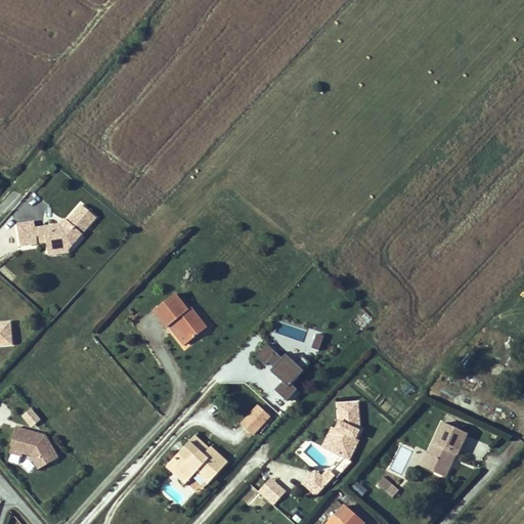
[(50,159),(40,149),(35,156),(45,165),(50,159)]
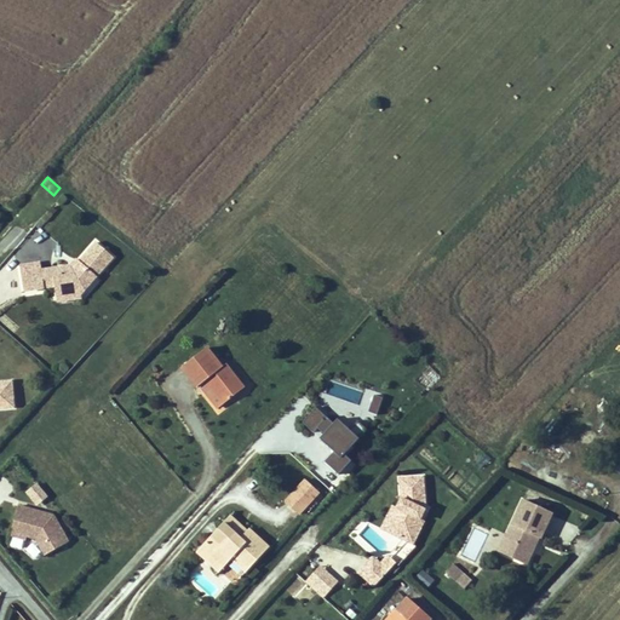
[(55,292),(56,298),(74,296),(84,300),(114,260),(96,247),(80,268),(75,275),(72,273),(53,275),(55,292)]
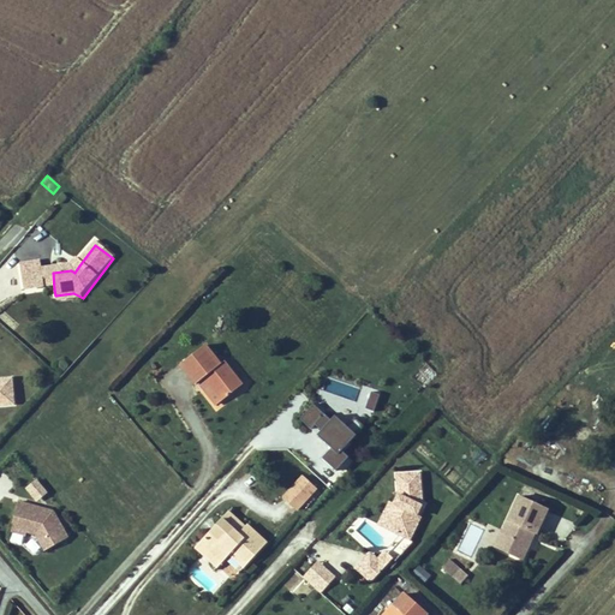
[(42,274),(41,267),(21,269),(24,294),(45,292),(42,274)]
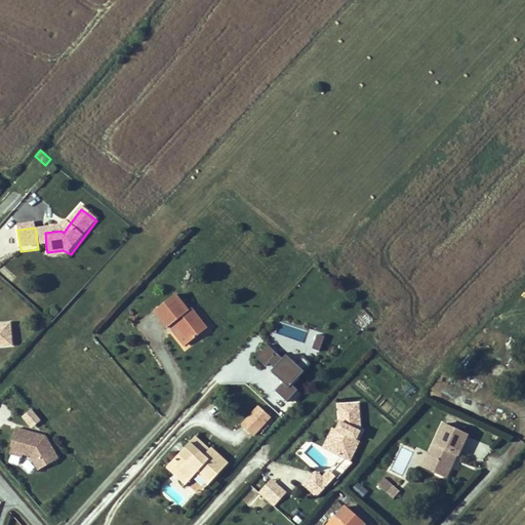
[(45,233),(36,234),(38,249),(46,247),(45,233)]
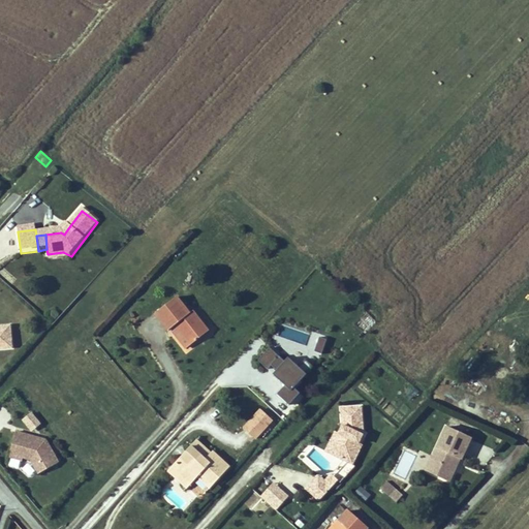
[(63,252),(48,254),(49,262),(71,260),(71,256),(63,252)]
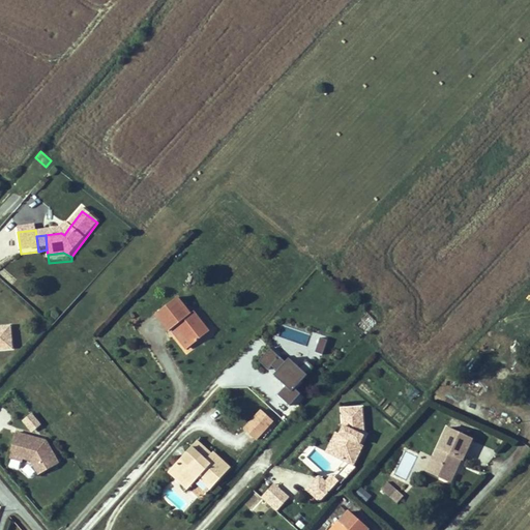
[(208,331),(193,312),(189,314),(177,297),(156,314),(170,330),(173,328),(177,325),(193,345),(208,331)]
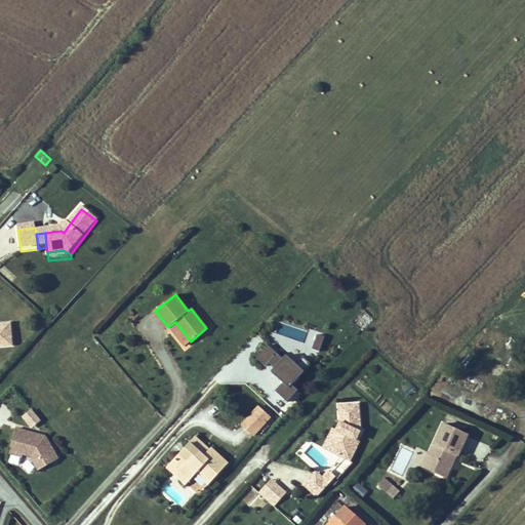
[(171,325),(186,345),(191,341),(175,322),(171,325)]
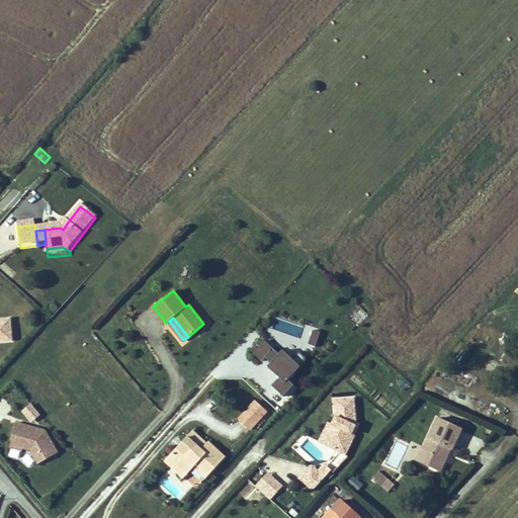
[(0,344),(12,344),(10,323),(0,323),(0,344)]
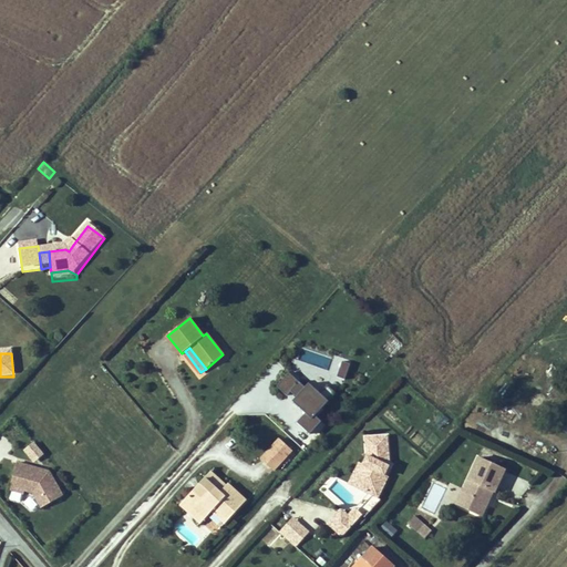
[(343,362),(338,377),(344,379),(350,364),(343,362)]
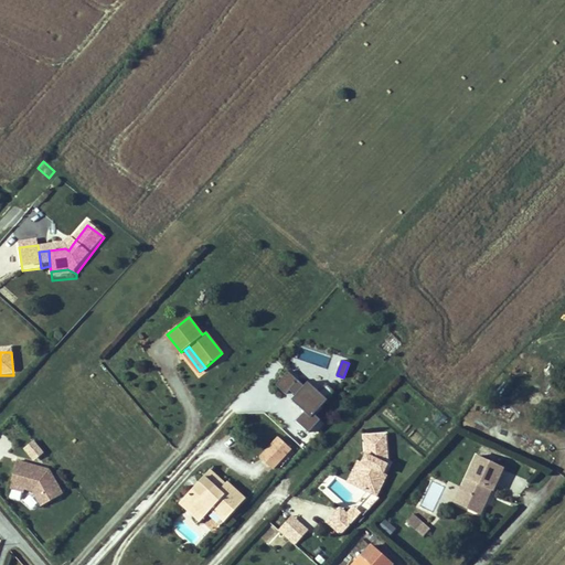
[(313,416),(328,401),(307,383),(305,386),(288,372),(275,387),(302,413),(295,420),(310,435),(321,423),(313,416)]
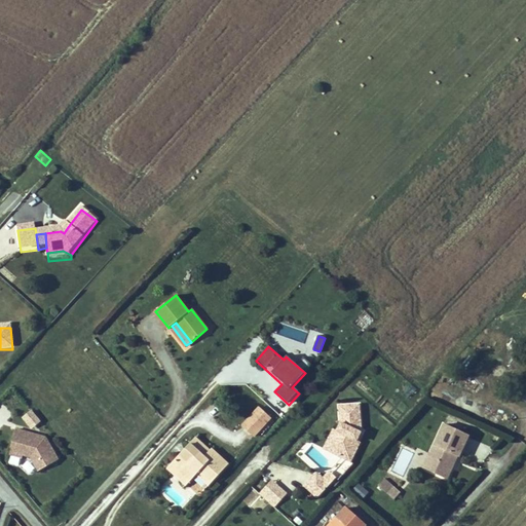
[(0,425),(13,414),(2,402),(0,404),(0,425)]
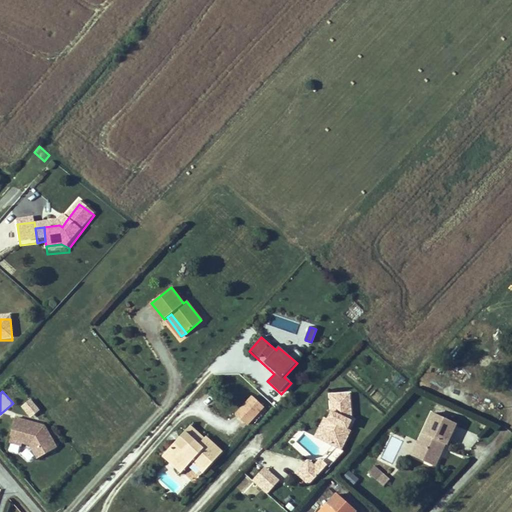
[(247,424),(264,406),(253,396),(236,414),(247,424)]
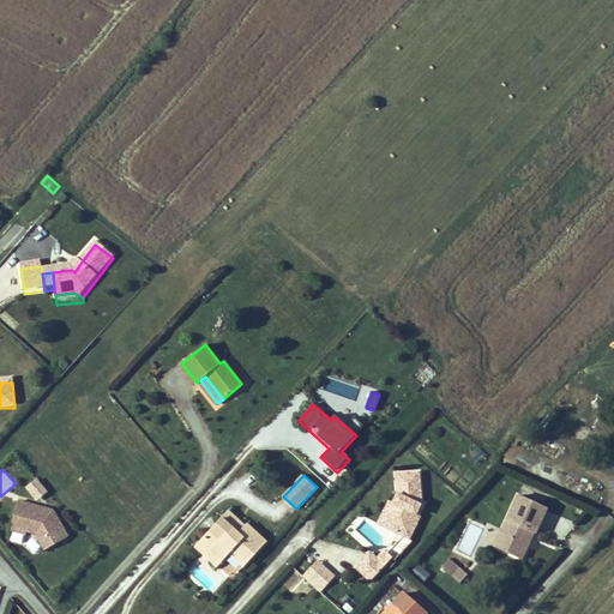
[(401,500),(386,527),(389,535),(407,545),(419,522),(415,519),(420,509),(420,479),(404,477),(404,487),(397,487),(397,498),(401,500)]
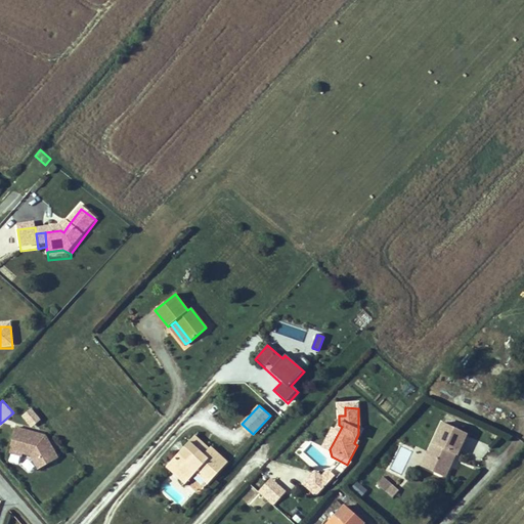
[(32,429),(42,420),(31,408),(22,417),(32,429)]
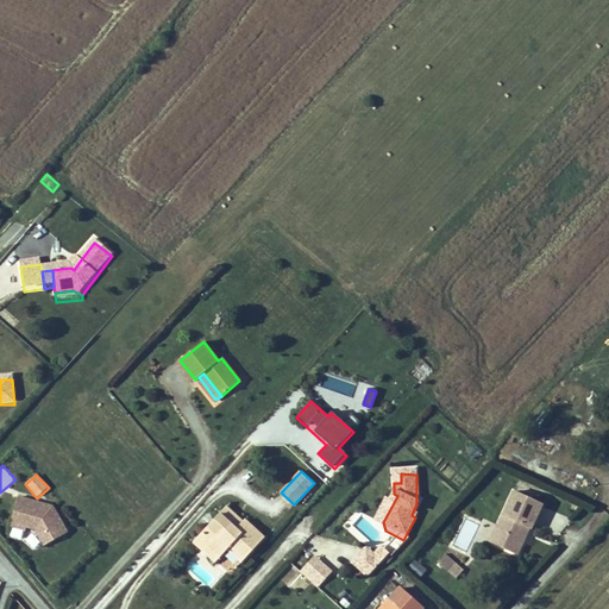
[(397,496),(394,494),(389,503),(384,501),(374,523),(385,531),(383,522),(397,496)]
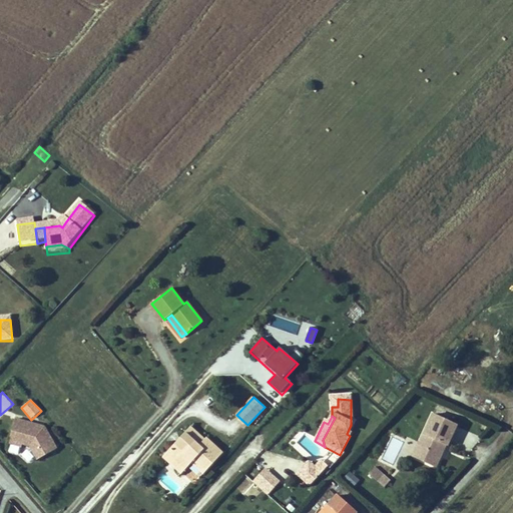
[(47,459),(55,427),(14,418),(7,452),(31,457),(31,456),(47,459)]
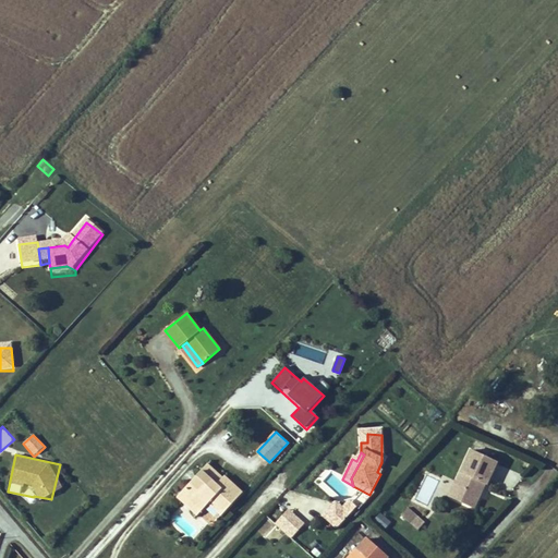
[(486,489),(488,490),(498,468),(472,458),(459,488),(462,490),(465,497),(460,508),(476,516),(484,496),(481,495),(484,488),(486,489)]
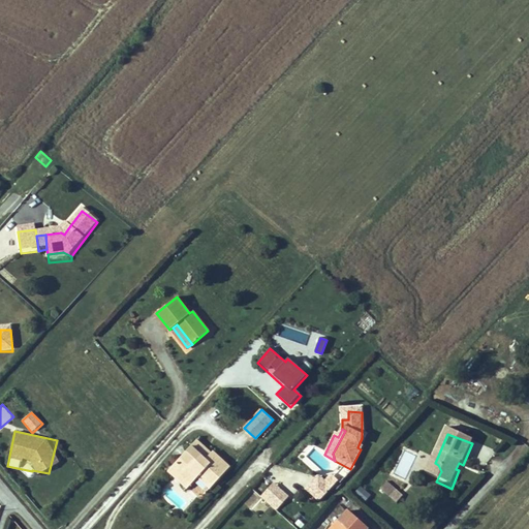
[(191,446),(205,459),(211,454),(196,440),(191,446)]
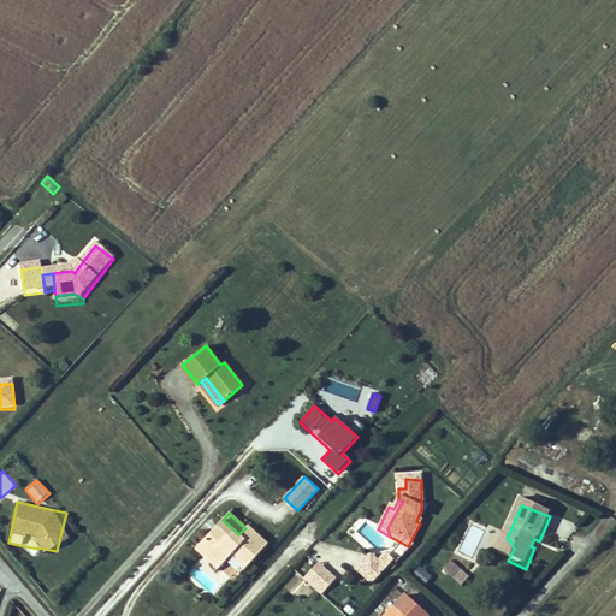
[(248,526),(246,528),(238,534),(223,520),(196,548),(202,552),(206,548),(223,563),(230,555),(235,550),(249,562),(267,543),(248,526)]
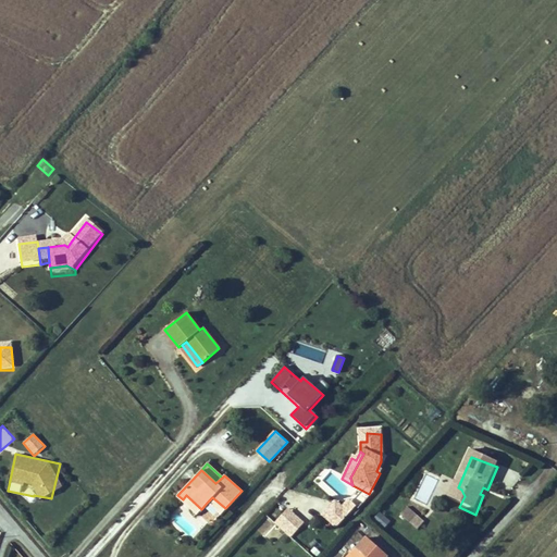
[(461,490),(458,487),(452,505),(459,507),(465,496),(461,490)]
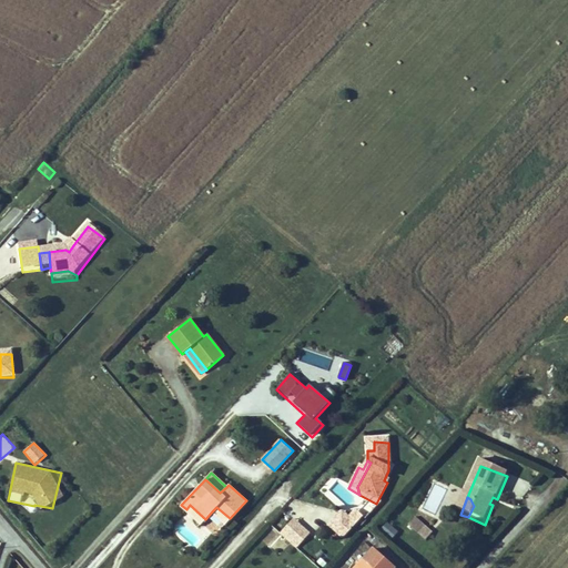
[(201,524),(205,519),(190,505),(186,509),(201,524)]
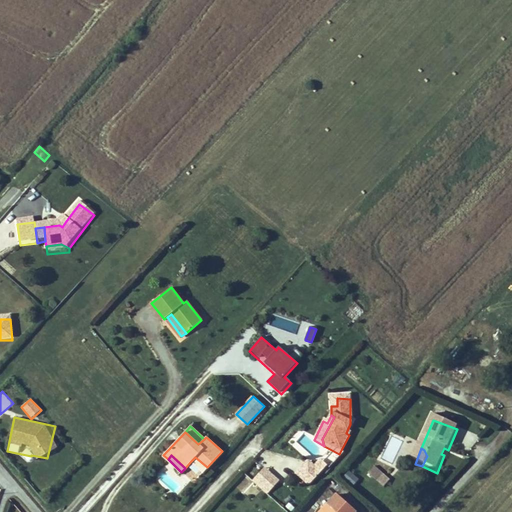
[(191,461),(203,471),(207,467),(195,457),(191,461)]
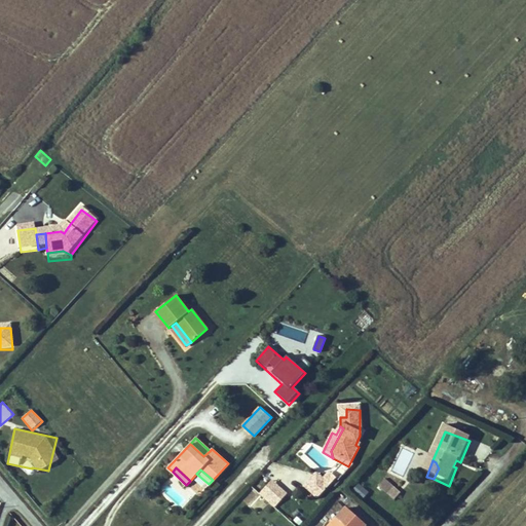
[(318,475),(312,482),(325,494),(337,482),(331,475),(325,482),(318,475)]
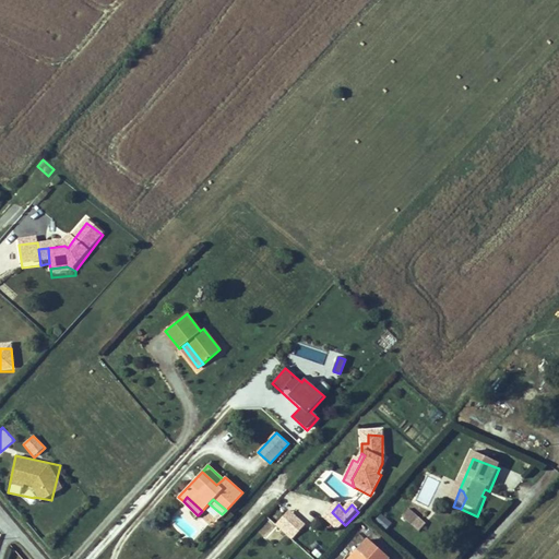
[(418,532),(426,523),(408,508),(401,518),(418,532)]
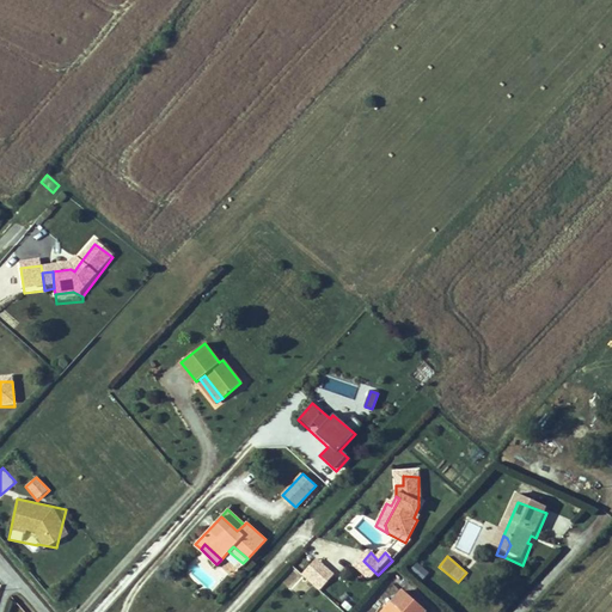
[(378,575),(363,561),(355,568),(371,582),(378,575)]
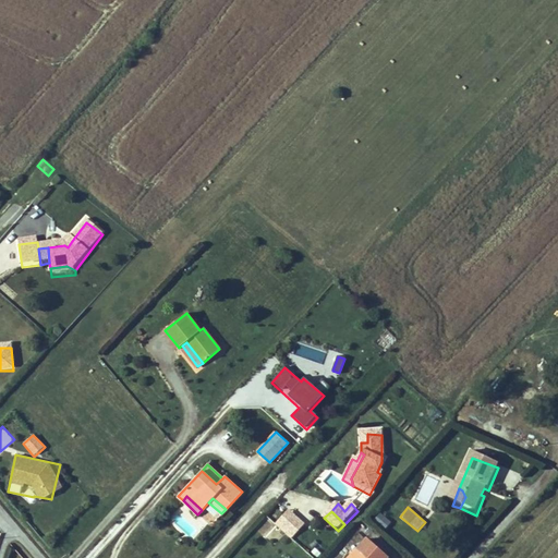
[(379,512),(373,521),(385,530),(391,522),(379,512)]
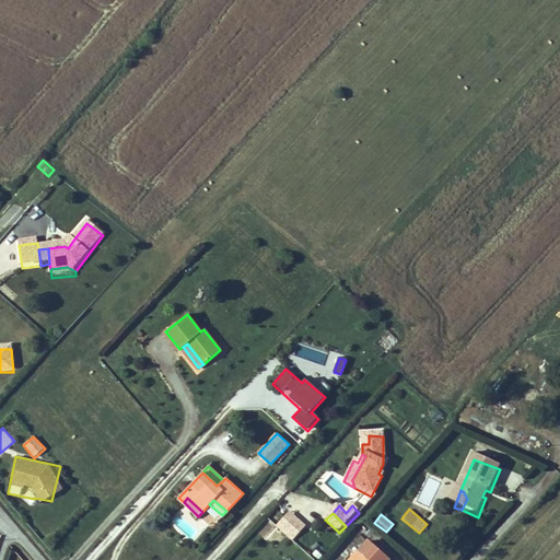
[(267,540),(278,528),(268,518),(256,531),(267,540)]
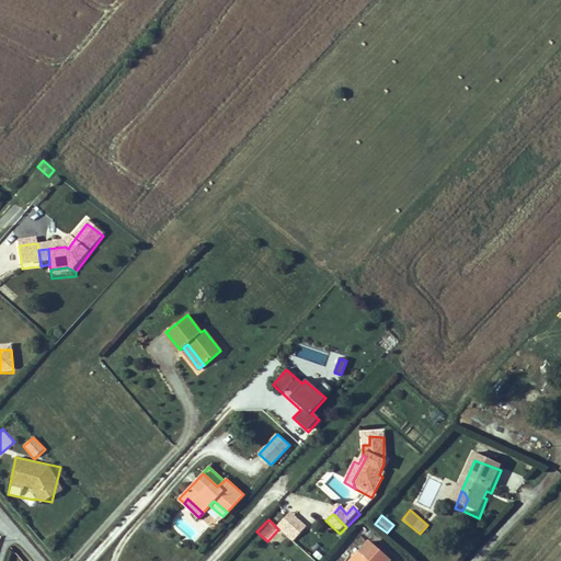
[(390,560),(368,540),(348,560),(390,560)]
